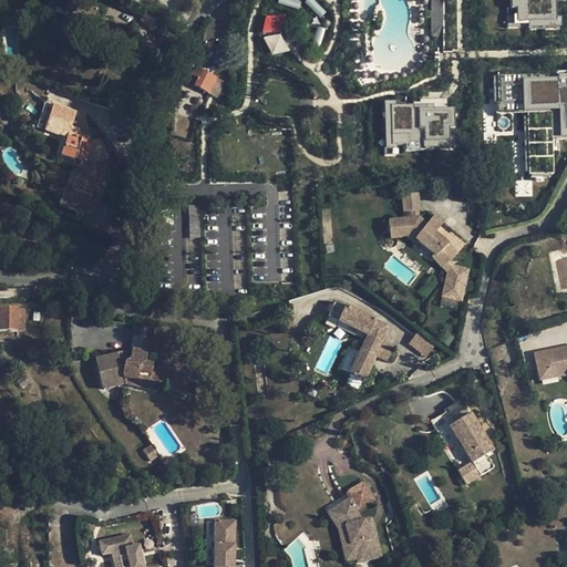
[(98,11),(70,0),(62,19),(75,23),(92,31),(90,38),(114,48),(122,30),(94,18),(98,11)]
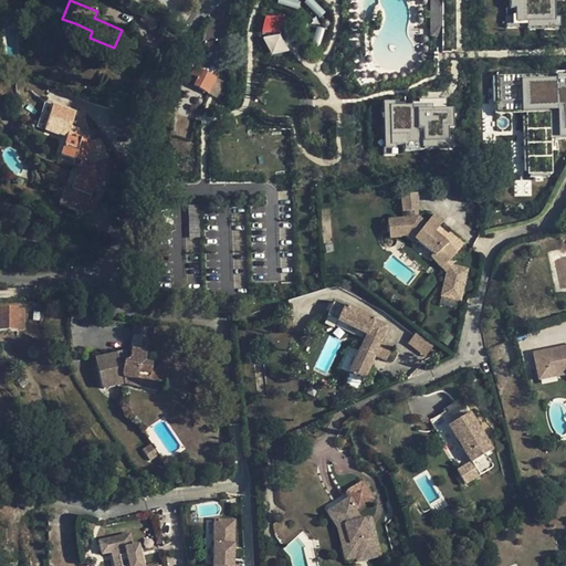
[(443,34),(440,0),(429,0),(432,35),(443,34)]
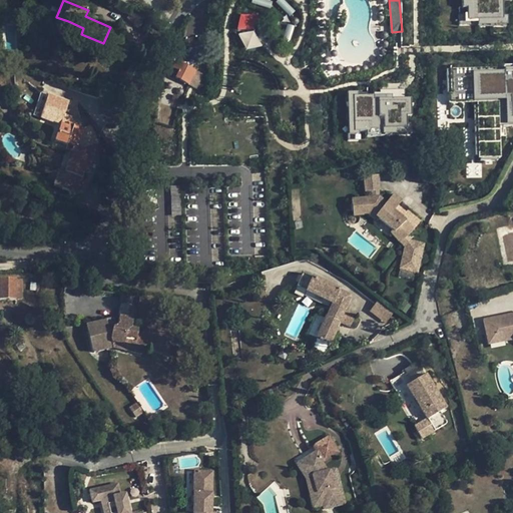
[(506,30),(503,0),(456,0),(458,30),(506,30)]
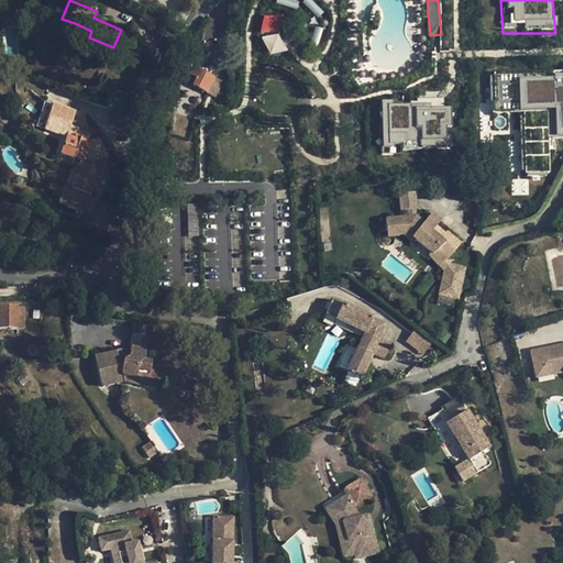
[(145,11),(140,21),(153,32),(158,19),(145,11)]
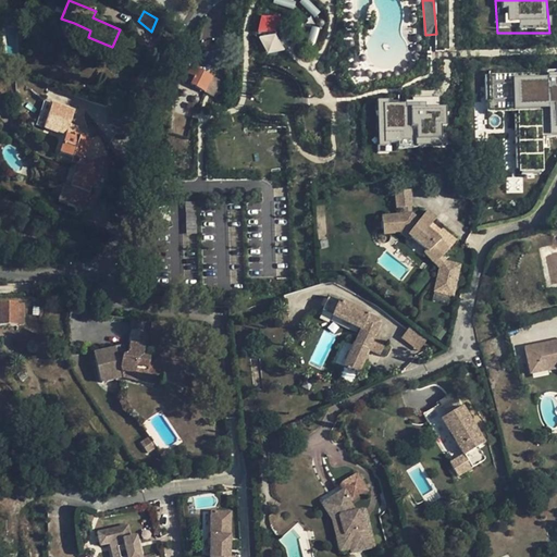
[(259,34),(281,32),(280,14),(258,15),(259,34)]
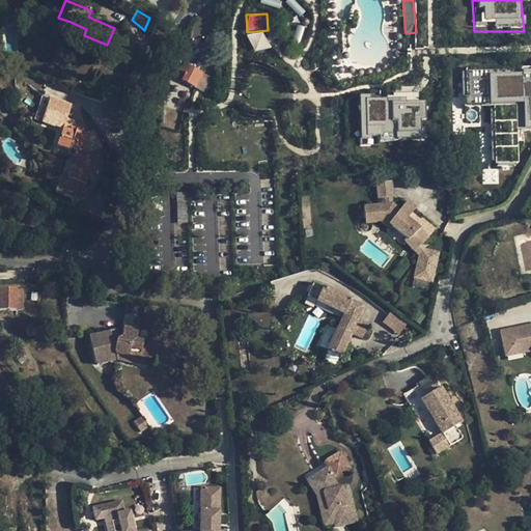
[(86,29),(71,22),(67,28),(84,35),(86,29)]
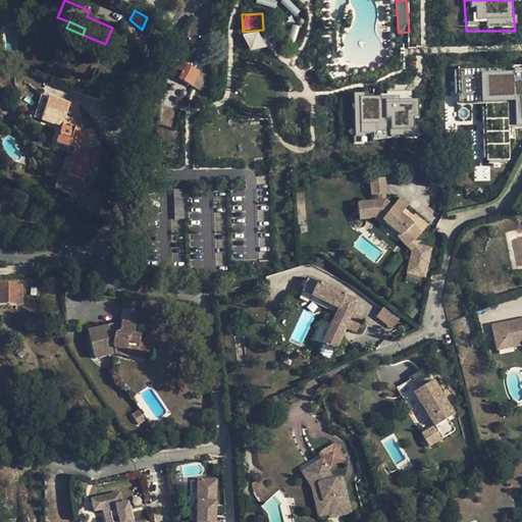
[(265,46),(258,29),(243,35),(250,52),(265,46)]
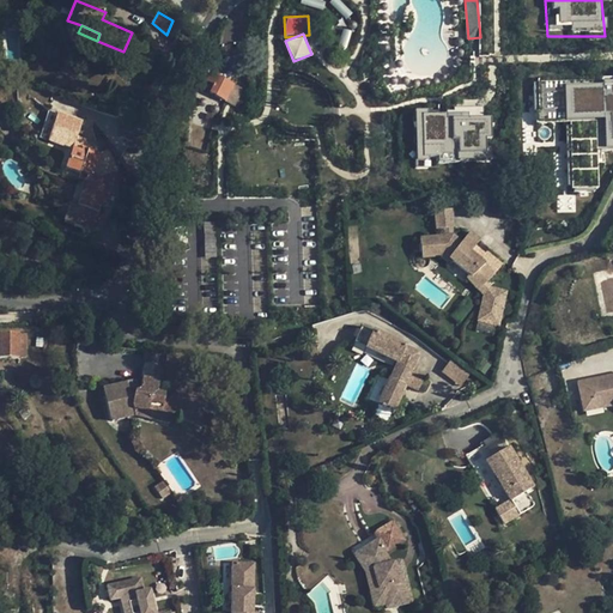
[(210,74),(201,90),(224,102),(234,107),(242,90),(210,74)]
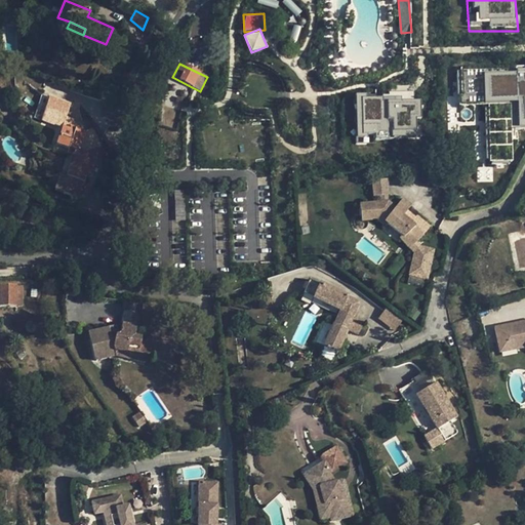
[(524,68),(456,71),(456,108),(486,107),(487,164),(512,163),(513,130),(524,129),(524,68)]
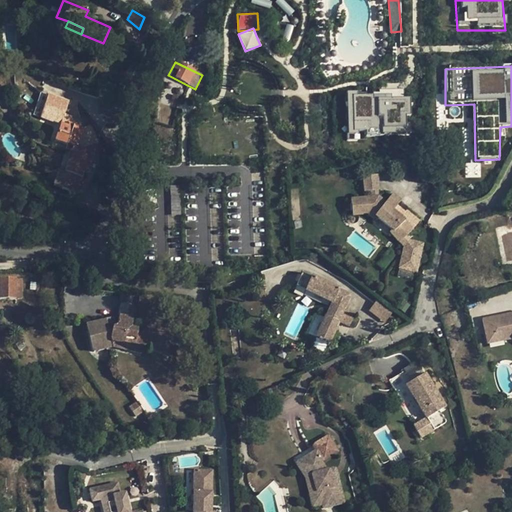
[(377,91),(340,90),(340,142),(414,134),(410,92),(377,91)]
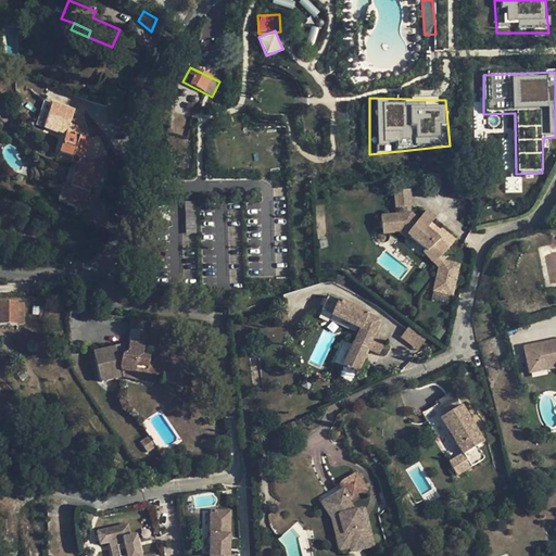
[(36,125),(42,127),(51,101),(45,99),(36,125)]
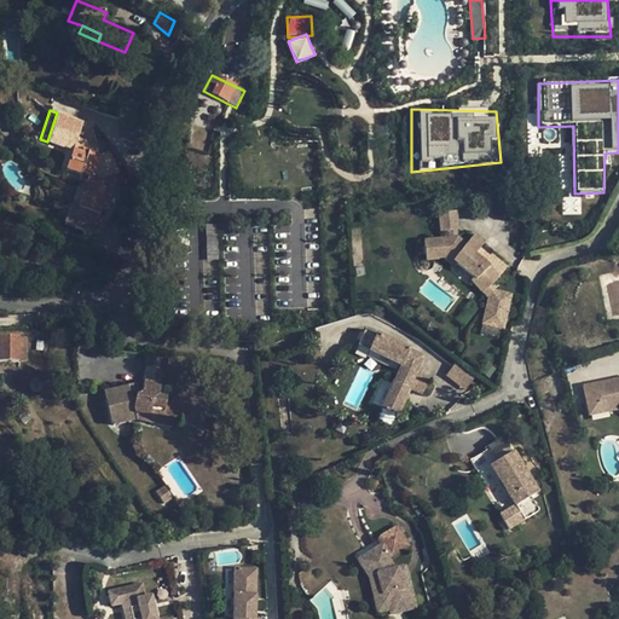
[(84,122),(58,114),(52,132),(69,137),(65,149),(73,151),(67,172),(80,175),(91,178),(85,195),(84,194),(79,207),(71,204),(69,212),(61,209),(59,214),(67,218),(77,221),(75,227),(75,229),(93,235),(100,215),(103,207),(105,208),(111,191),(122,195),(123,183),(122,178),(121,175),(120,173),(115,157),(111,151),(100,156),(85,150),(87,143),(79,139),(84,122)]
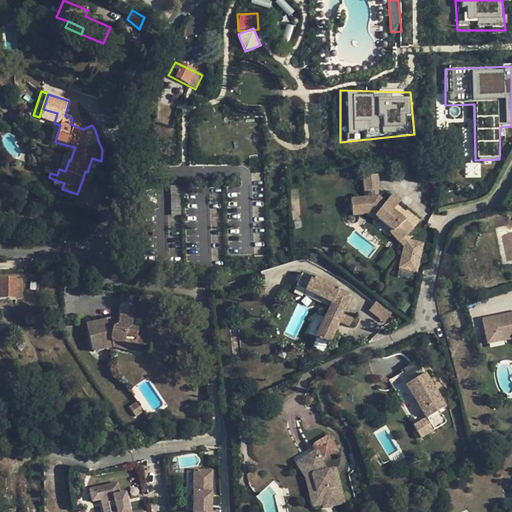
[(54,123),(57,113),(43,109),(40,118),(54,123)]
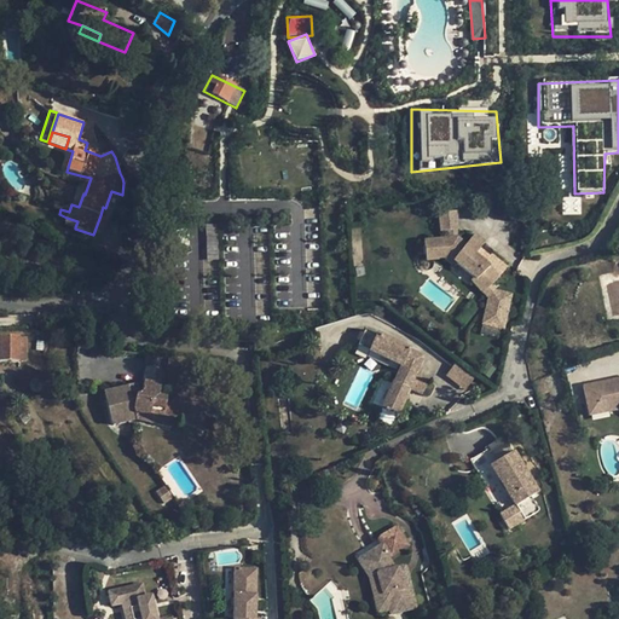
[(90,146),(87,143),(85,150),(100,156),(96,151),(91,148),(90,146)]
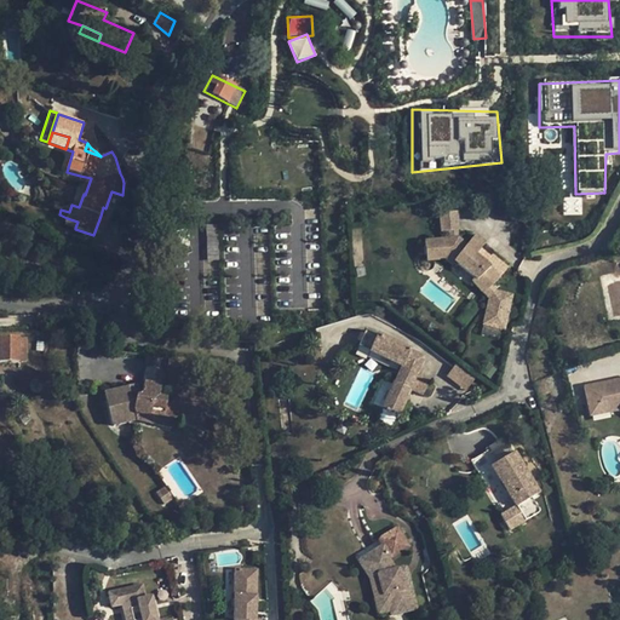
[(218,256),(216,224),(207,225),(210,257),(218,256)]
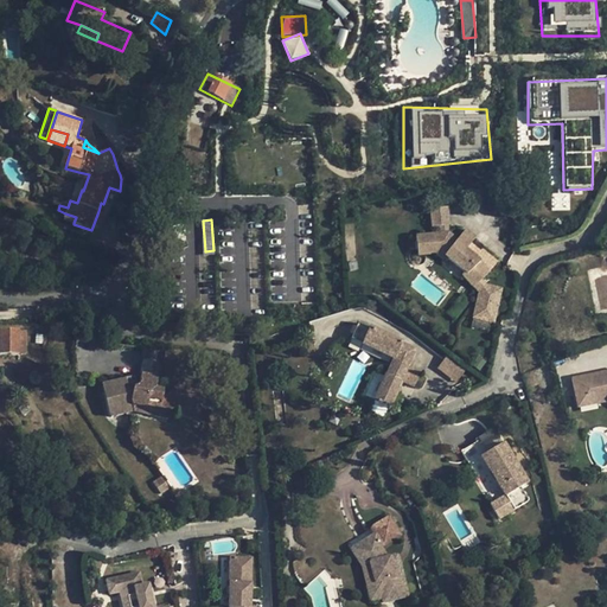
[(464,231),(455,243),(465,250),(473,240),(464,231)]
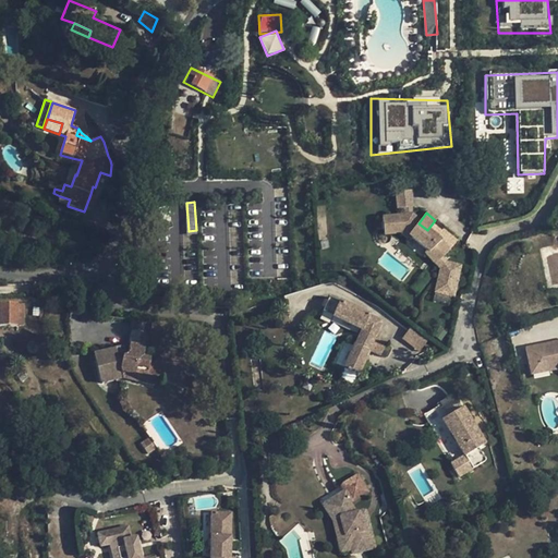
[(400,229),(412,239),(428,251),(438,262),(450,251),(441,241),(427,230),(419,223),(408,215),(381,218),(384,230),(400,229)]
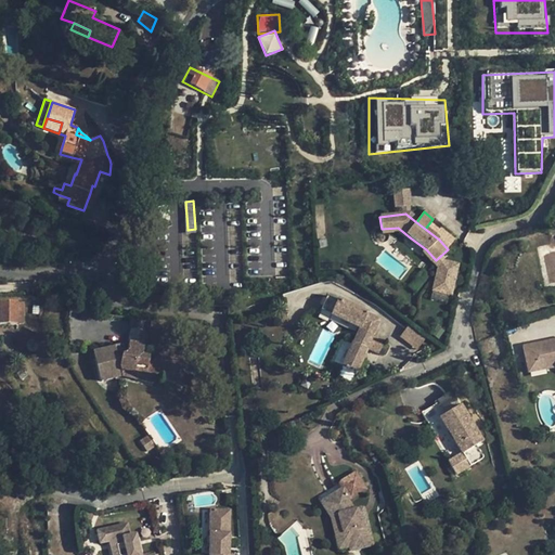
[(408,240),(410,237),(398,228),(382,229),(382,234),(398,232),(408,240)]
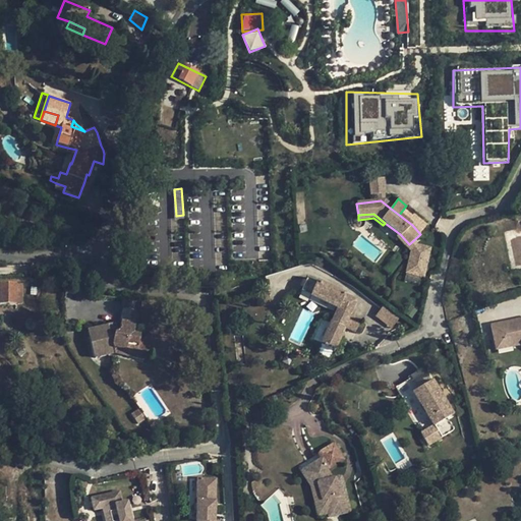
[(407,247),(409,244),(400,234),(397,237),(407,247)]
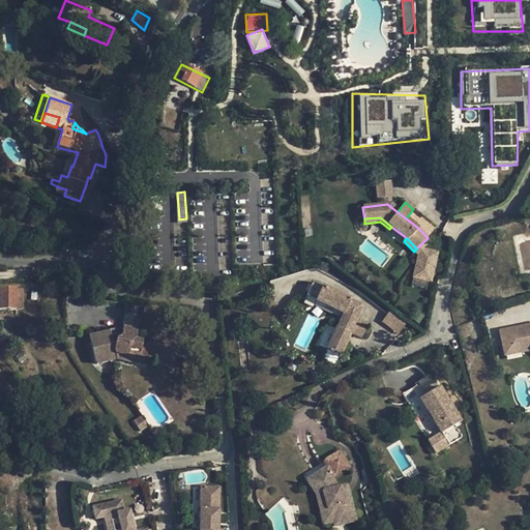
[(317,301),(323,287),(314,282),(307,296),(317,301)]
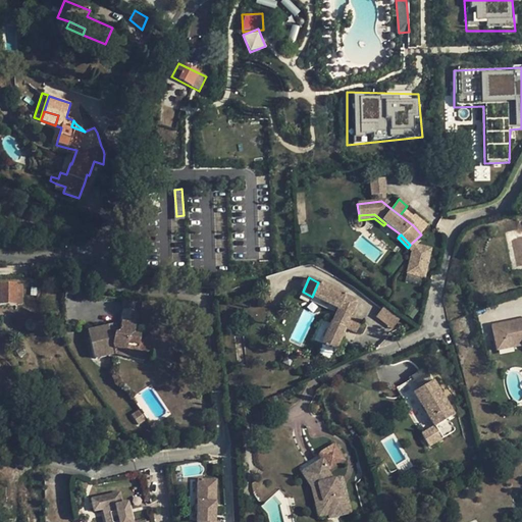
[(335,353),(346,329),(347,326),(352,316),(356,307),(357,304),(357,303),(356,301),(354,300),(318,282),(312,297),(340,309),(332,323),(322,347),(335,353)]
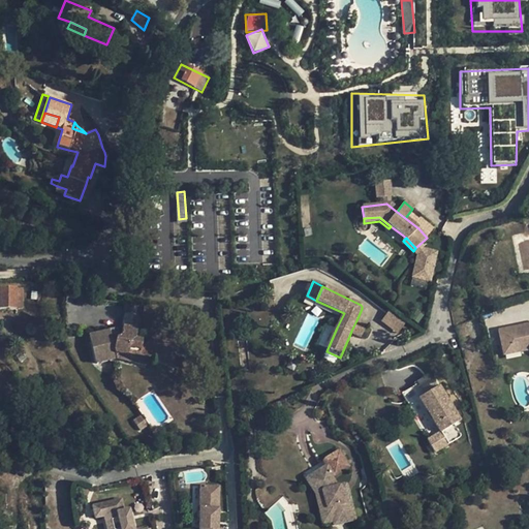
[(14,289),(0,289),(0,310),(16,310),(16,309),(22,309),(22,289),(14,290),(14,289)]
